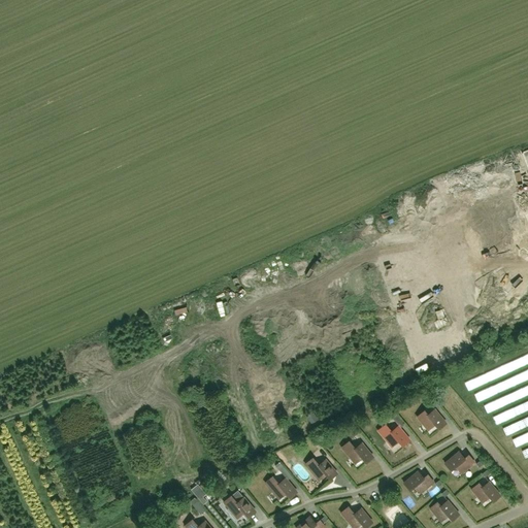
[(427,415),(424,410),(417,417),(428,430),(434,425),(438,429),(446,423),(434,409),(427,415)]
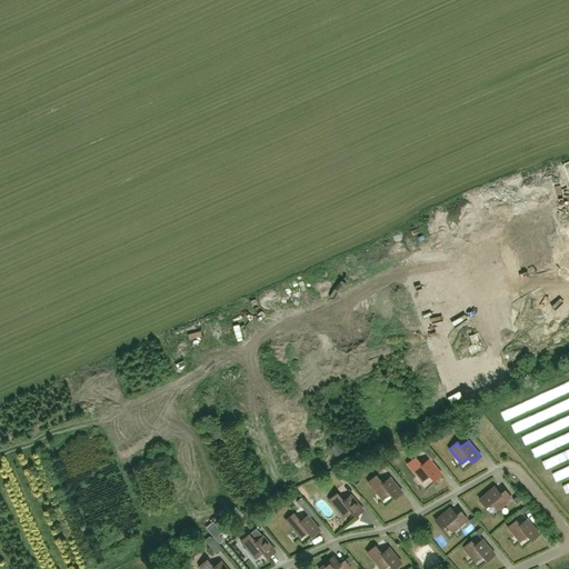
[(421,466),(415,458),(407,463),(412,470),(422,481),(425,480),(429,476),(433,480),(441,475),(429,459),(421,466)]
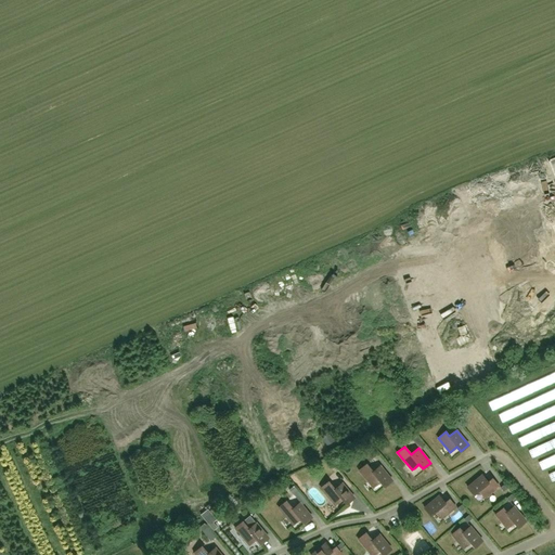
[(373,472),(366,464),(359,470),(364,477),(364,476),(373,488),(375,486),(381,481),(385,487),(392,480),(379,465),(373,472)]
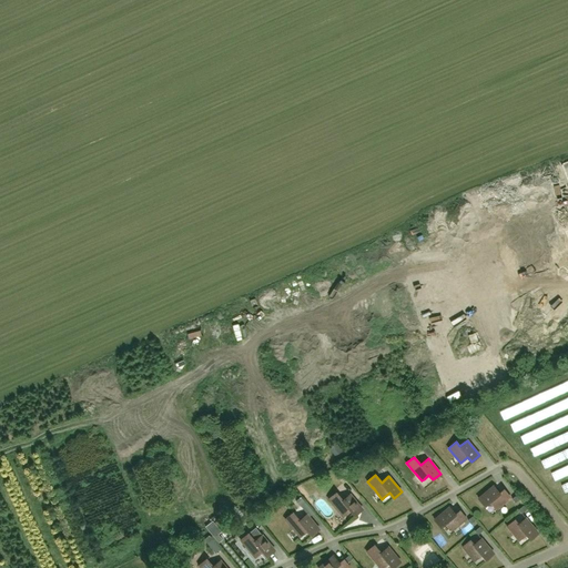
[(478,498),(485,506),(490,501),(496,509),(510,497),(504,489),(499,493),(494,486),(478,498)]
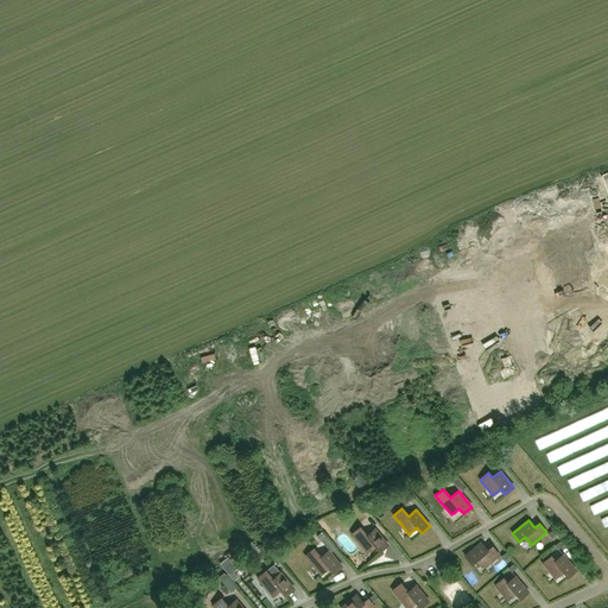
[(367,536),(360,527),(352,534),(367,553),(375,546),(380,552),(388,545),(374,529),(367,536)]
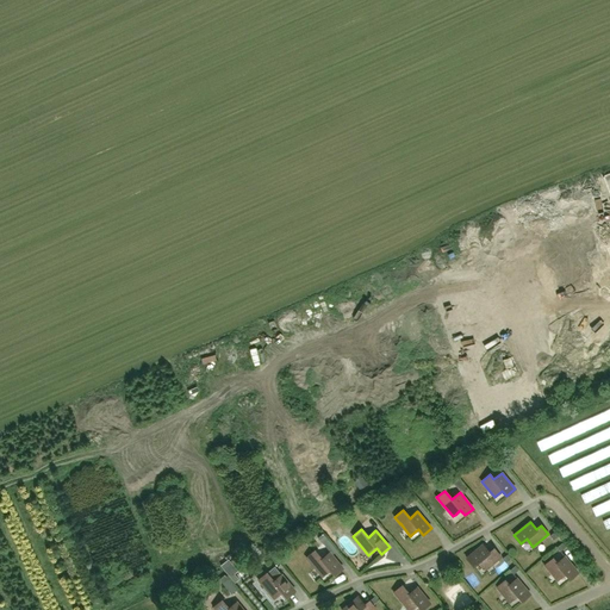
[(322,545),(328,540),(323,534),(317,539),(322,545)]
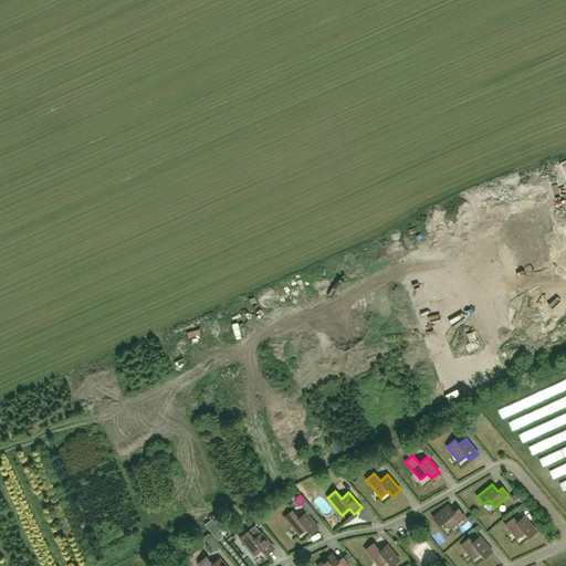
[(450,528),(464,516),(458,509),(453,512),(448,505),(432,517),(439,525),(444,521),(450,528)]
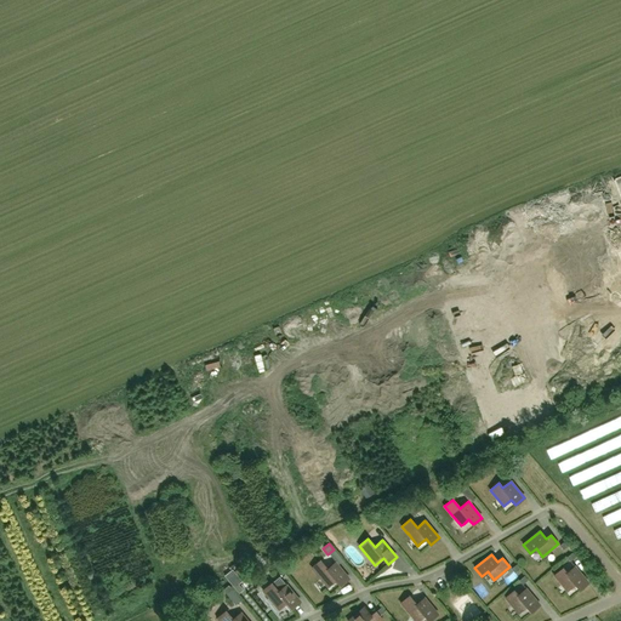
[(328,569),(320,560),(312,568),(318,575),(328,587),(330,585),(336,580),(341,586),(349,579),(335,563),(328,569)]
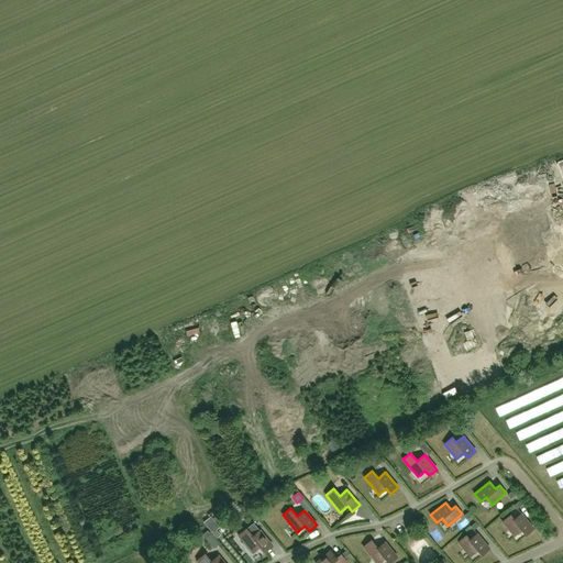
[(509,515),(501,521),(514,536),(521,530),(526,534),(533,529),(521,514),(514,520),(509,515)]
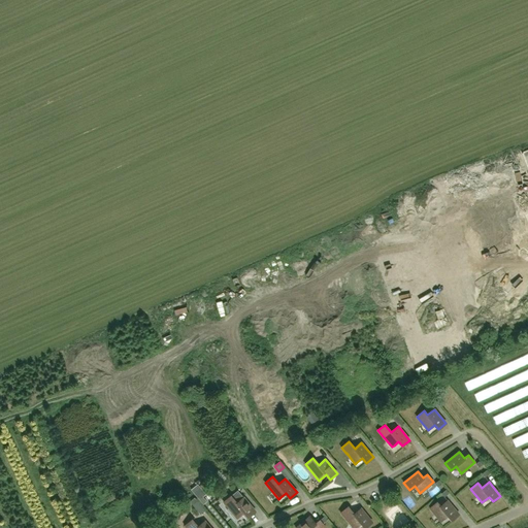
[(231,496),(224,502),(228,507),(237,519),(239,517),(244,513),(248,518),(256,512),(243,497),(237,503),(231,496)]
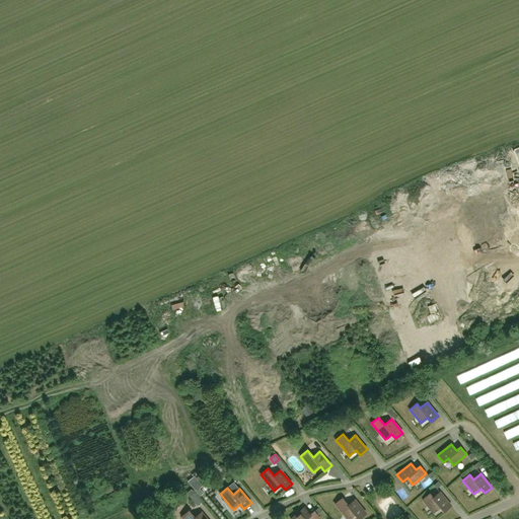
[(429,493),(422,499),(433,513),(440,507),(444,512),(451,506),(440,492),(433,498),(429,493)]
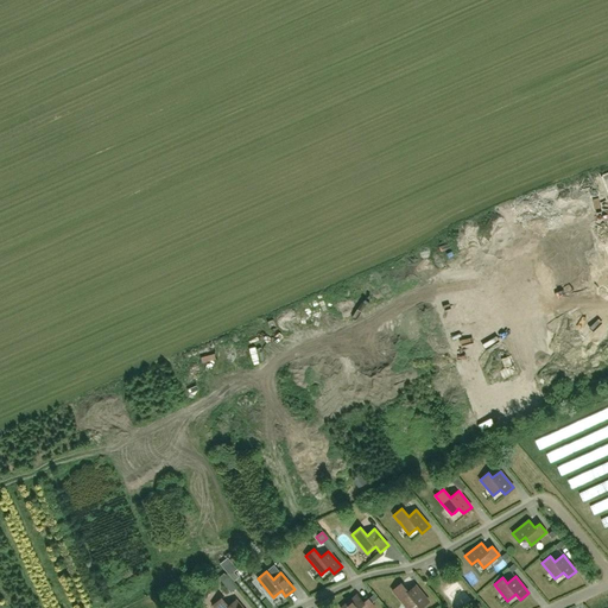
[(407,591),(400,583),(392,590),(398,597),(406,607),(409,607),(410,607),(411,607),(416,603),(419,607),(420,607),(429,601),(416,586),(407,591)]
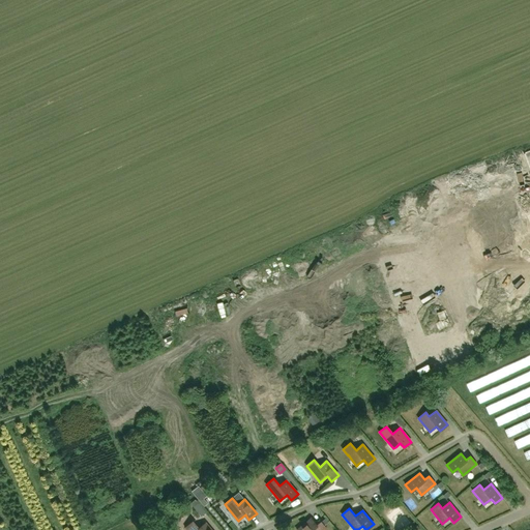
[(317,526),(311,519),(297,529),(325,529),(327,529),(324,526),(328,522),(326,519),(321,522),(317,526)]
